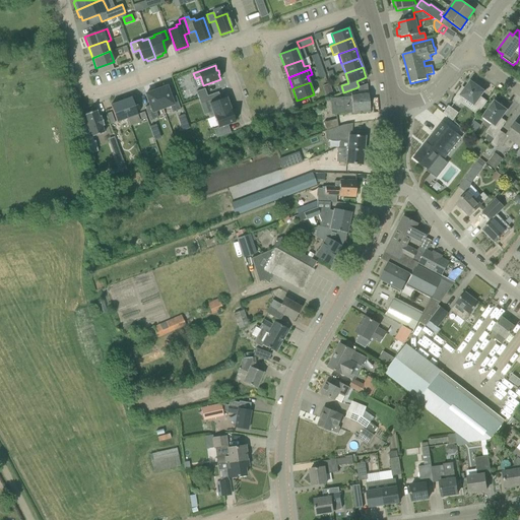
[(460,90),(454,99),(454,101),(454,103),(455,104),(456,105),(457,106),(459,106),(462,103),(473,111),(472,112),(477,115),(488,102),(480,96),(484,91),(480,89),(481,87),(481,88),(482,87),(479,84),(475,82),(474,83),(475,83),(474,84),(470,82),(465,89),(462,88),(463,86),(462,86),(460,90)]
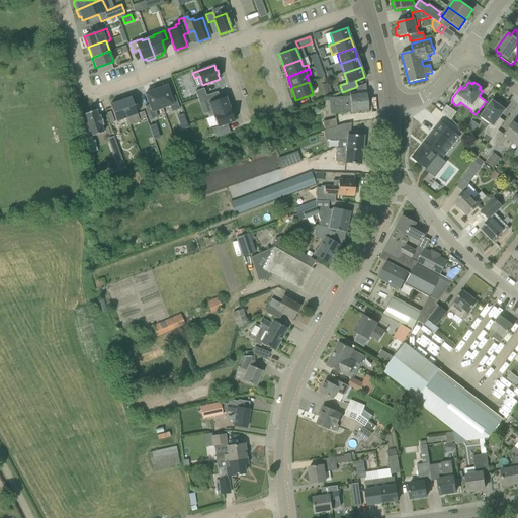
[(333,98),(335,113),(351,112),(351,113),(358,112),(368,111),(365,83),(357,86),(356,87),(357,92),(349,93),(350,96),(333,98)]
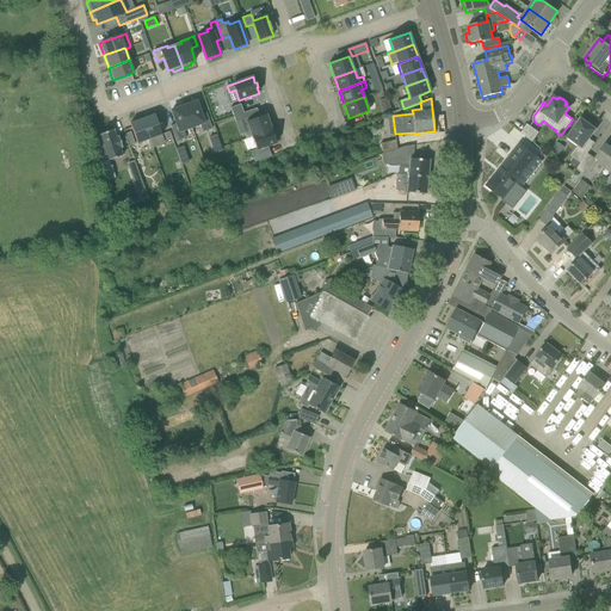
[(392,112),(387,99),(378,102),(384,116),(392,112)]
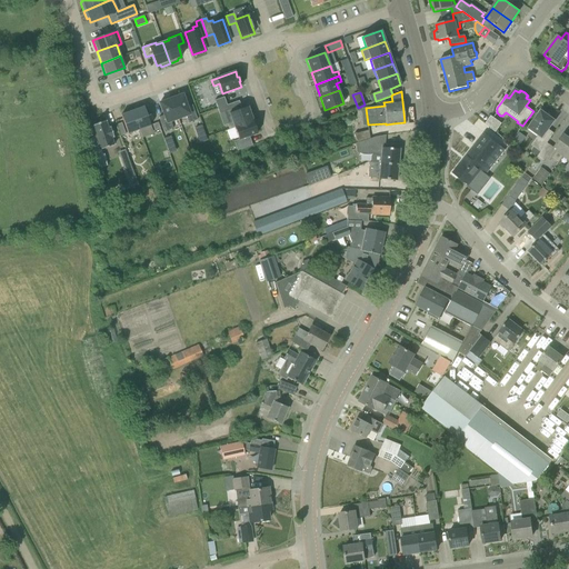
[(179,95),(170,98),(179,119),(187,116),(189,123),(197,120),(192,106),(187,107),(182,95),(180,96),(179,95)]
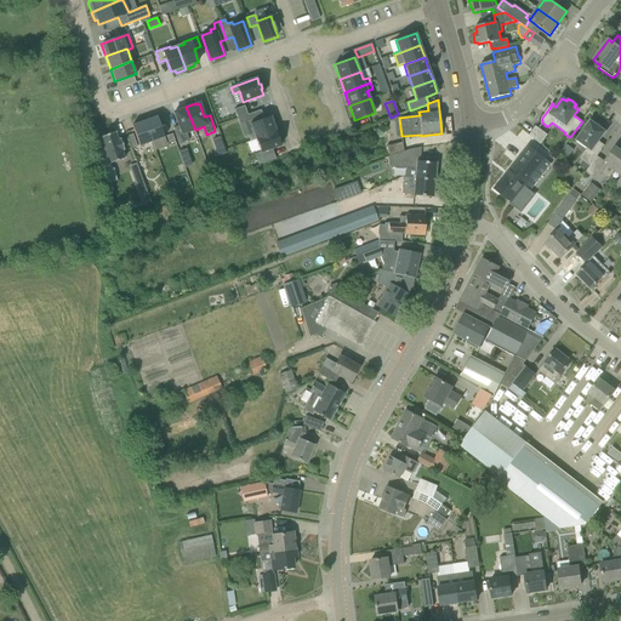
[(248,115),(244,106),(234,109),(237,119),(248,115)]
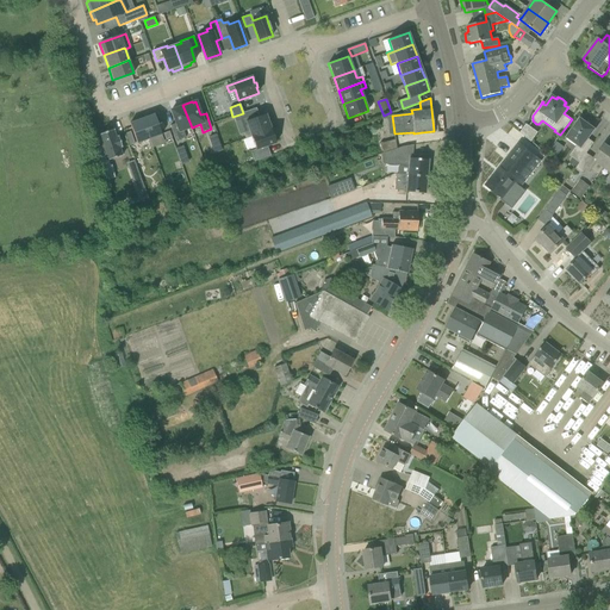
[(176,124),(170,126),(176,142),(186,138),(184,130),(192,128),(182,105),(174,107),(174,110),(172,111),(176,124)]
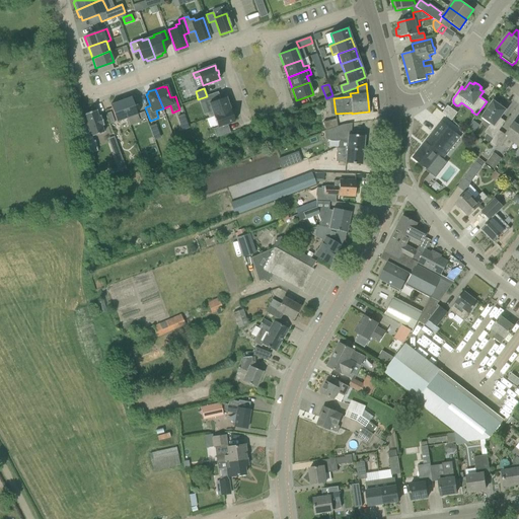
[(132,97),(121,101),(127,118),(138,115),(132,97)]
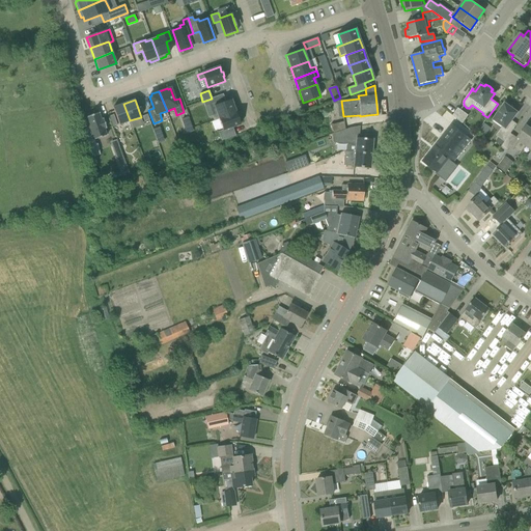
[(217,114),(212,115),(214,120),(235,112),(231,100),(214,106),(217,114)]
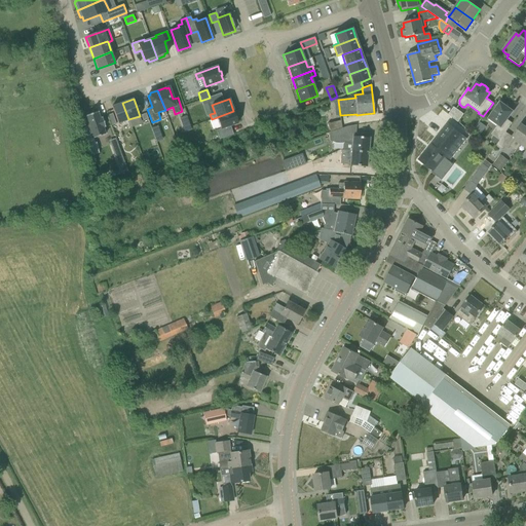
[(122,103),(112,106),(118,123),(128,119),(122,103)]
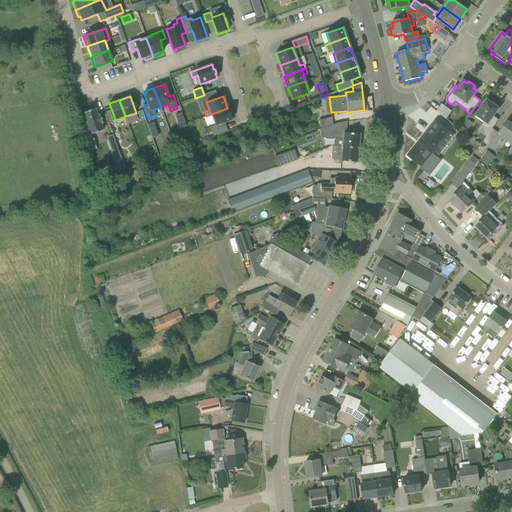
[(487,100),(476,115),(485,122),(482,126),(484,128),(481,133),(486,137),(492,129),(487,125),(499,109),(487,100)]
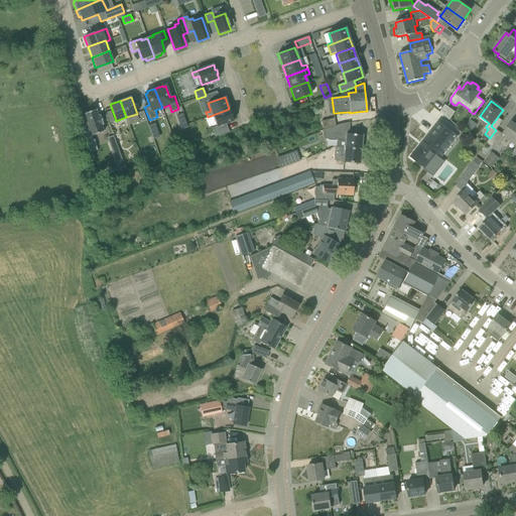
[(439,113),(449,120),(456,113),(445,106),(439,113)]
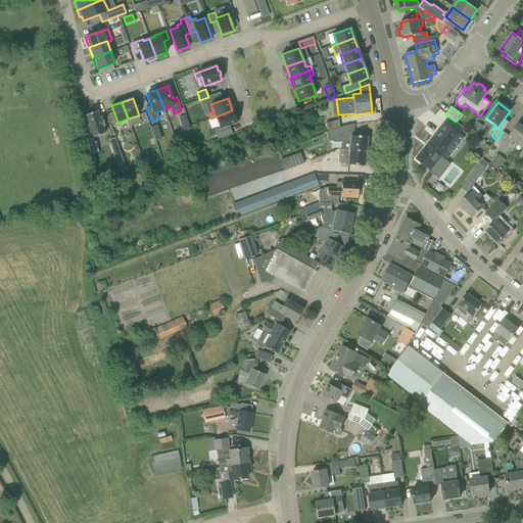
[(232,110),(210,119),(216,117),(220,128),(215,130),(218,139),(232,134),(229,126),(237,123),(232,110)]
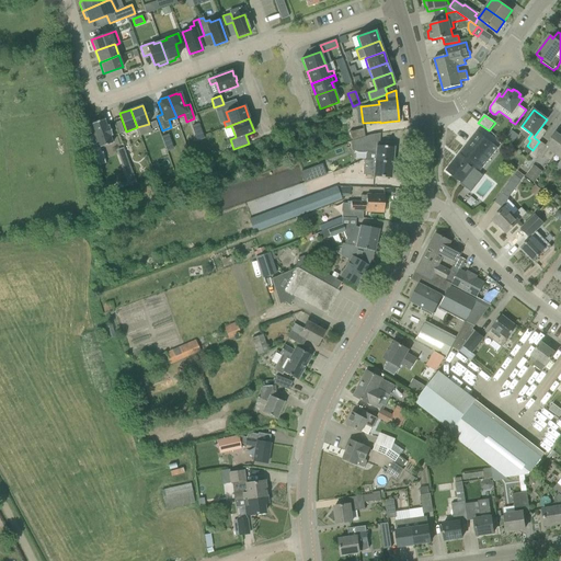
[(104,119),(90,124),(93,135),(91,136),(93,142),(91,144),(96,165),(105,163),(103,152),(101,152),(100,148),(113,144),(110,136),(112,135),(109,126),(106,126),(104,119)]
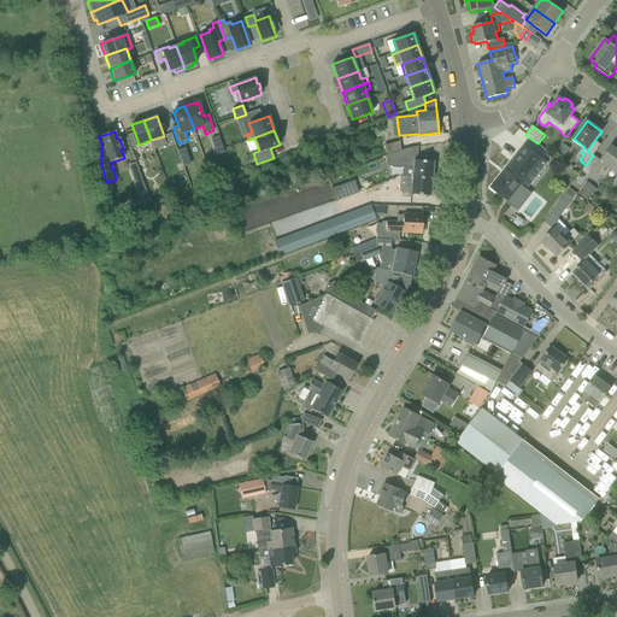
[(127,135),(131,147),(136,146),(131,133),(127,135)]
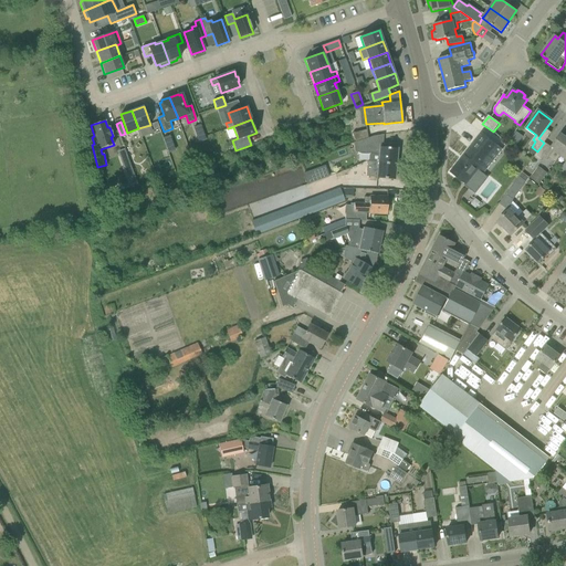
[(196,134),(203,132),(201,125),(194,127),(196,134)]
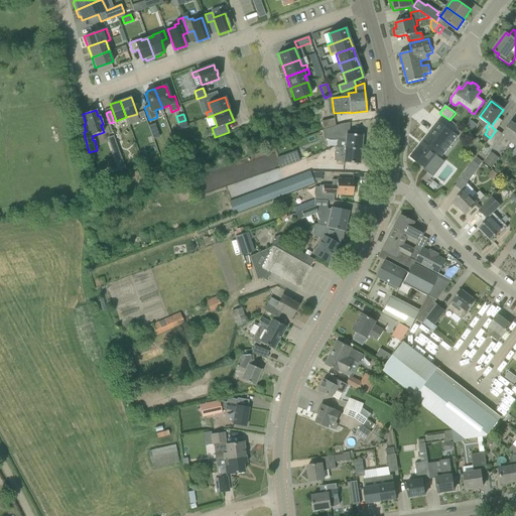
[(325,130),(336,126),(334,118),(321,121),(325,130)]
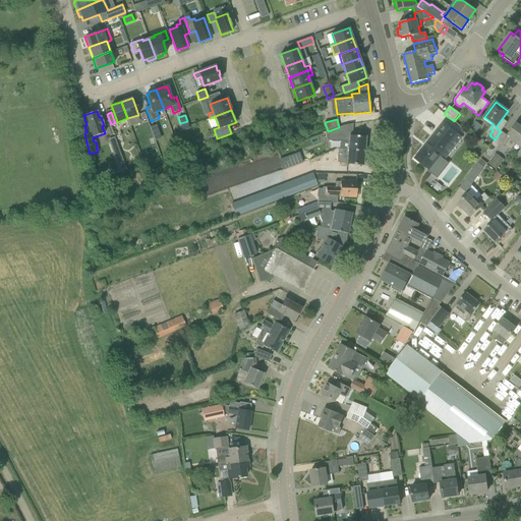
[(444,123),(415,159),(428,169),(427,171),(436,177),(448,163),(444,160),(462,137),(444,123)]
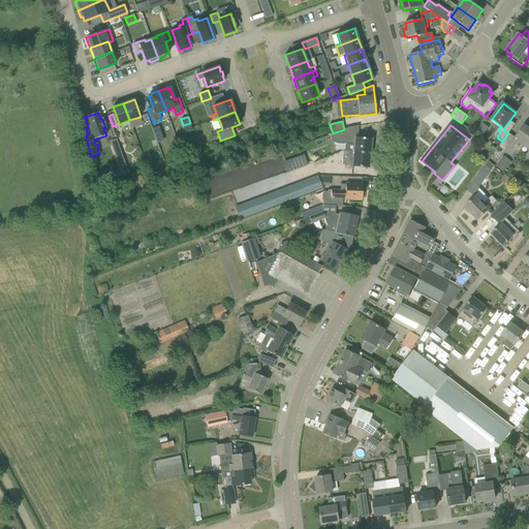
[(512,148),(519,152),(524,146),(528,137),(528,128),(524,125),(507,147),(511,150),(512,148)]
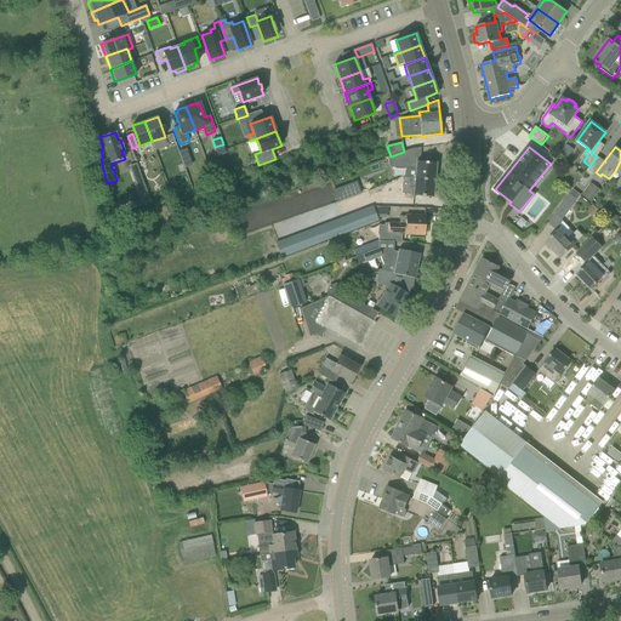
[(189,157),(186,149),(178,152),(182,160),(189,157)]
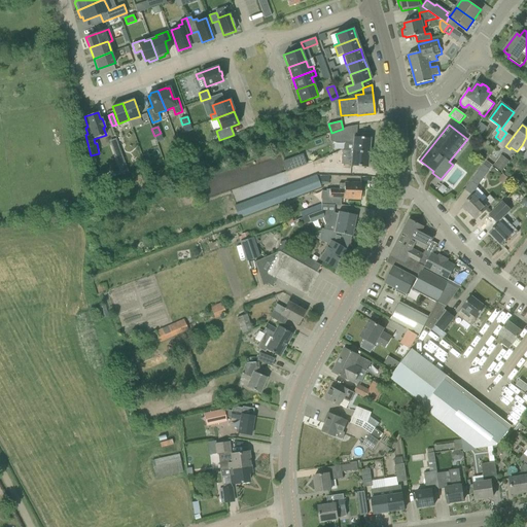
[(331,133),(328,133),(329,141),(345,143),(344,151),(369,152),(370,138),(359,137),(353,137),(353,138),(348,137),(348,127),(343,129),(331,133)]
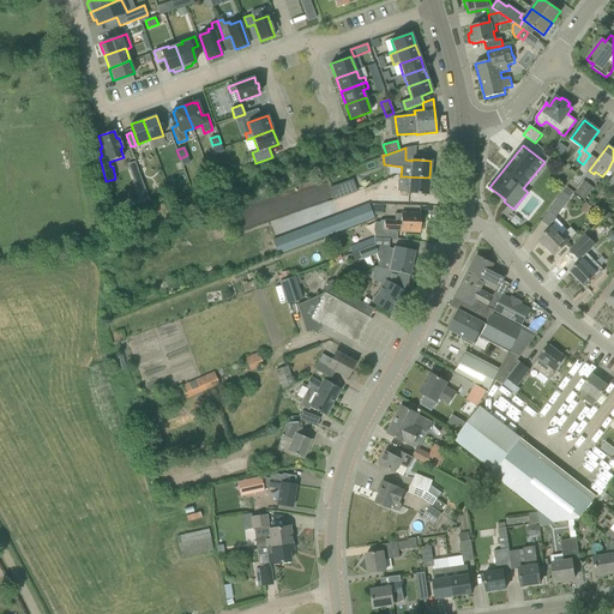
[(136,161),(128,164),(140,198),(148,196),(136,161)]
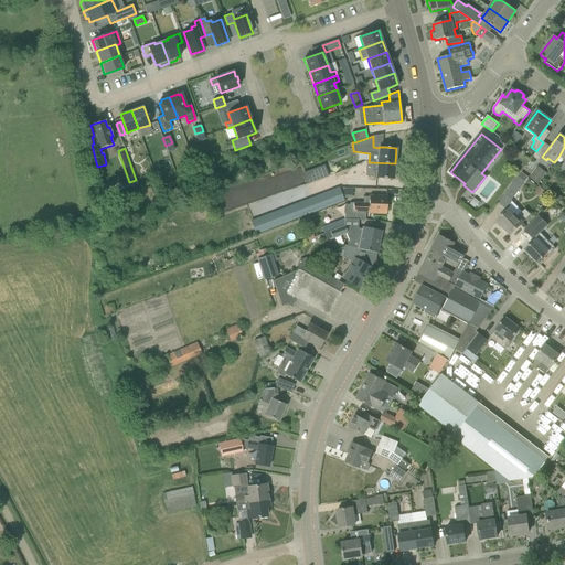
[(366,161),(365,176),(376,177),(376,178),(383,179),(394,180),(395,163),(369,162),(366,161)]
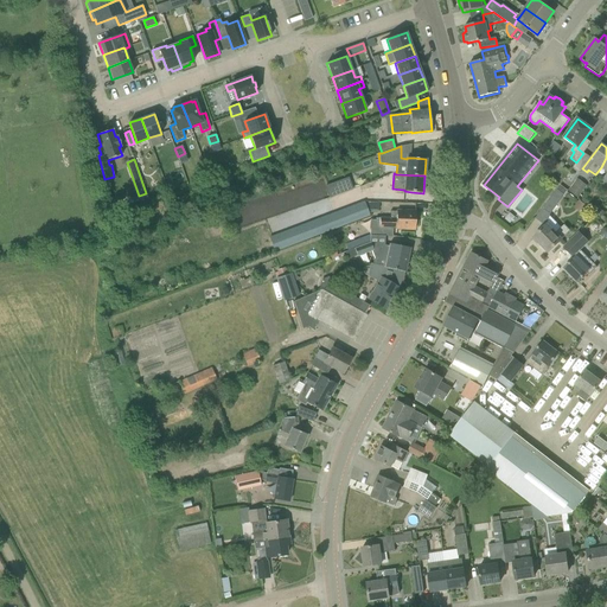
[(333,184),(326,186),(330,197),(351,189),(347,179),(333,184)]
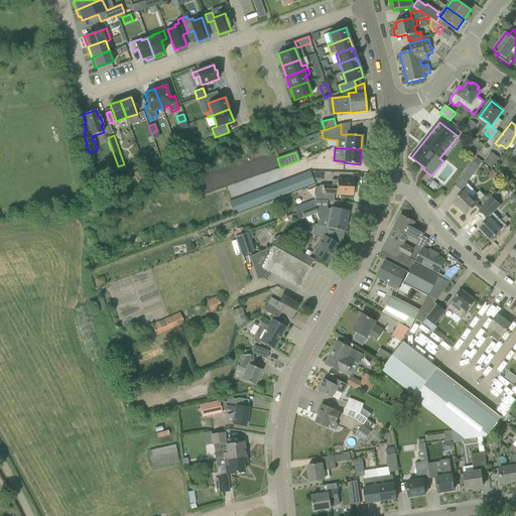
[(483,163),(491,168),(499,158),(491,152),(483,163)]
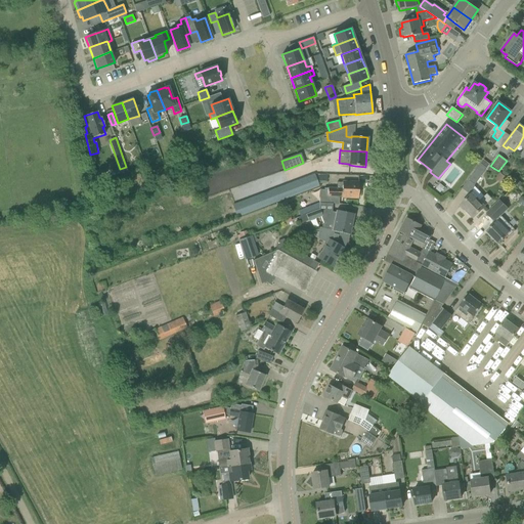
[(481,164),(469,180),(475,185),(487,169),(490,165),(483,160),(481,164)]
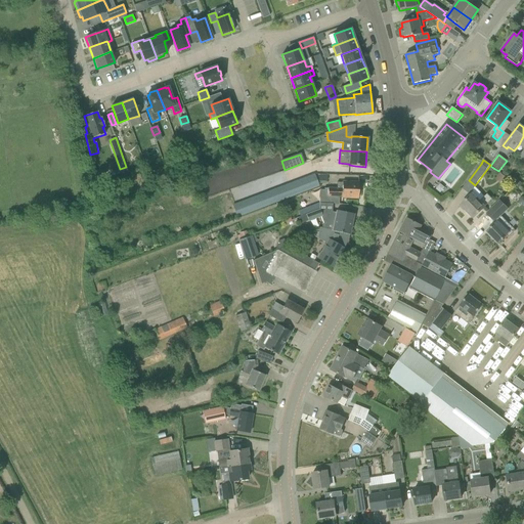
[(235,204),(239,216),(319,186),(314,174),(235,204)]
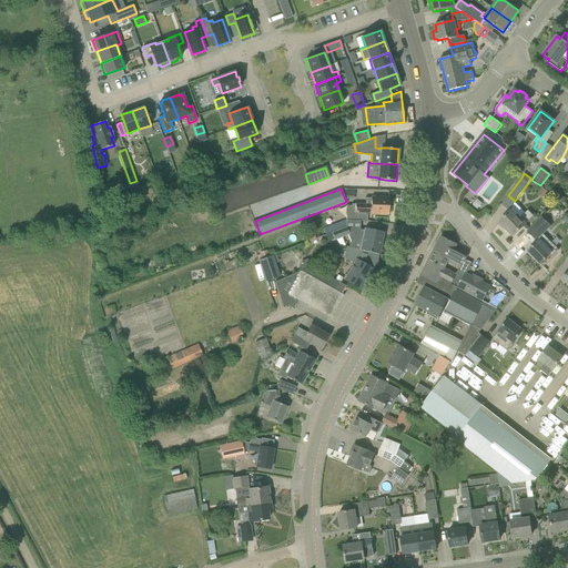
[(537,194),(544,200),(548,194),(541,189),(537,194)]
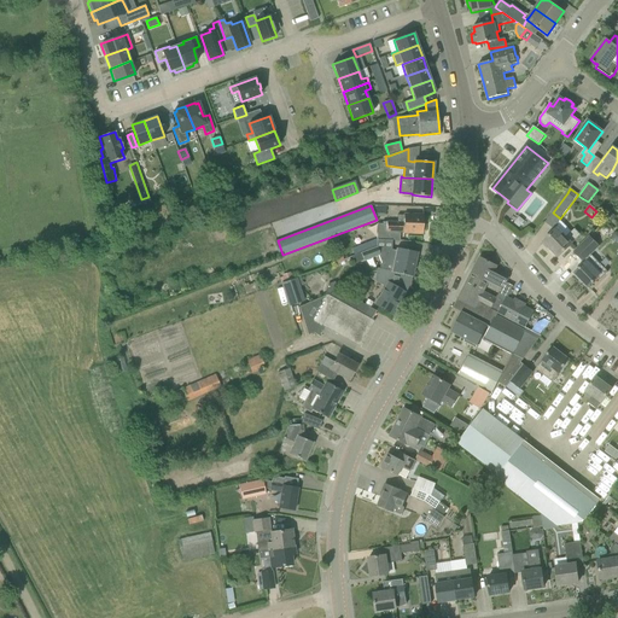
[(377,239),(377,240),(391,240),(392,240),(400,242),(400,232),(410,233),(423,233),(423,216),(412,215),(403,215),(397,215),(397,222),(389,222),(386,222),(386,223),(386,235),(377,234),(377,239)]
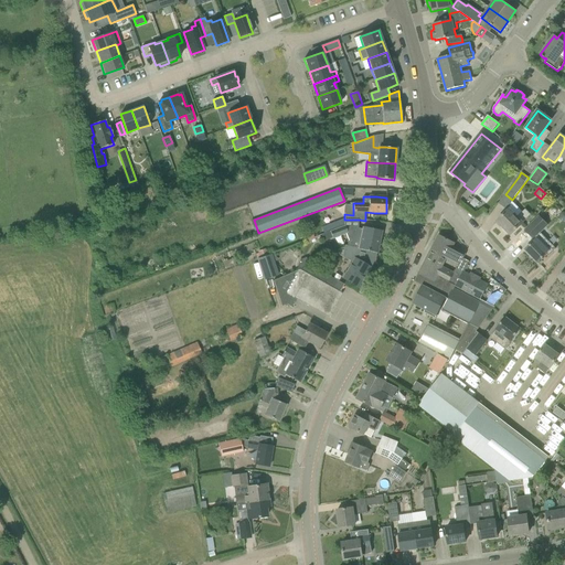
[(497,221),(511,235),(531,215),(525,210),(516,217),(509,210),(497,221)]
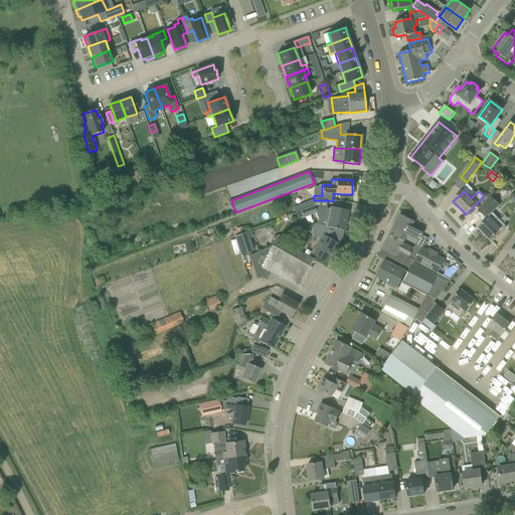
[(478,210),(486,218),(499,205),(491,197),(478,210)]
